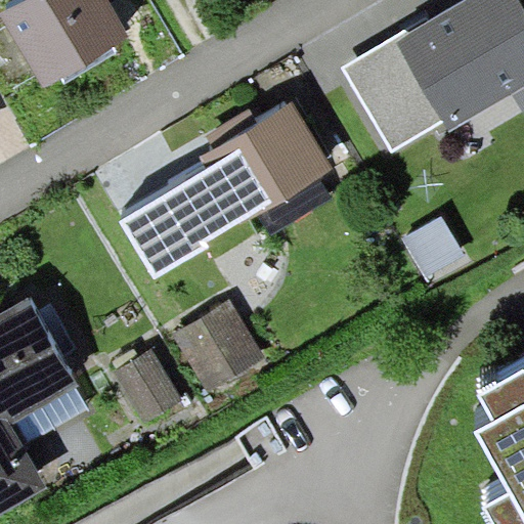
[(25,0),(2,13),(44,87),(61,77),(114,47),(130,37),(111,4),(117,0),(25,0)]
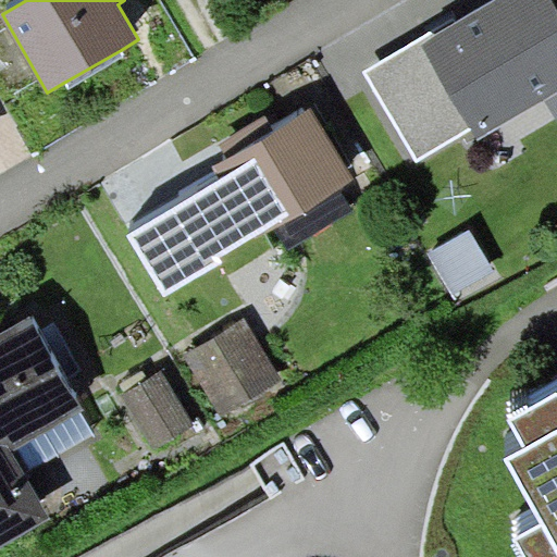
[(478,138),(544,99),(556,91),(556,9),(552,0),(492,0),(434,35),(432,29),(361,71),(416,161),(472,127),(478,138)]
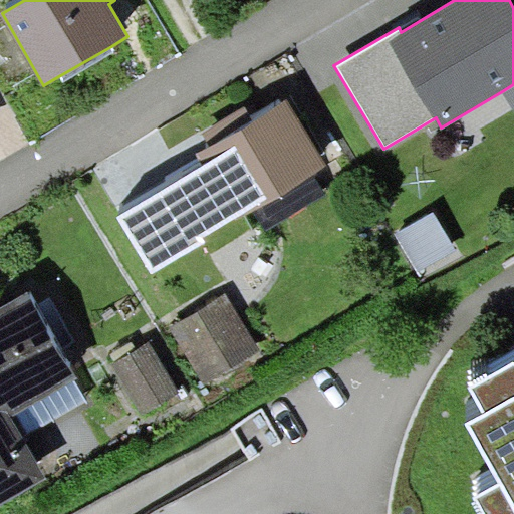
[(114,52),(111,46),(60,75),(64,81),(114,52)]
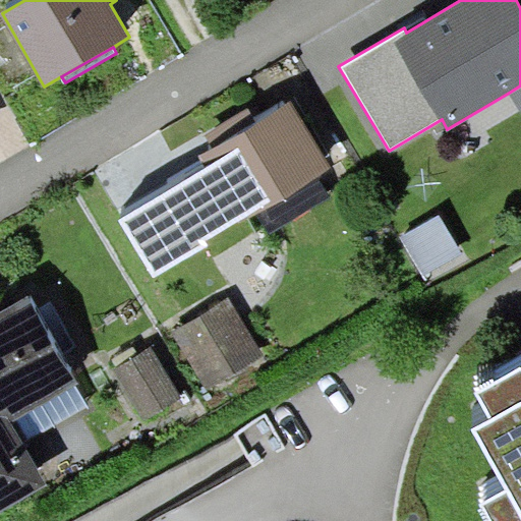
[(520,85),(509,93),(520,112),(520,85)]
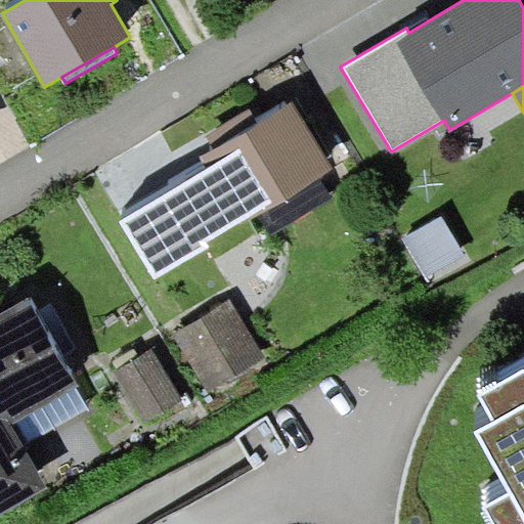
[(245,223),(334,168),(292,102),(259,123),(214,148),(201,157),(208,168),(120,222),(155,278),(210,247),(208,243),(243,220),(245,223)]
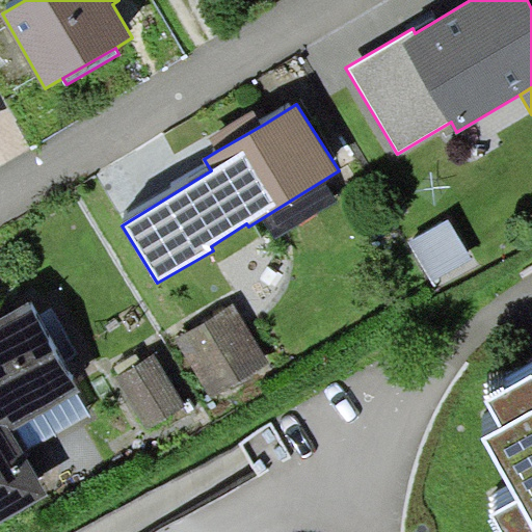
[(217,151),(263,125),(254,109),(210,138),(217,151)]
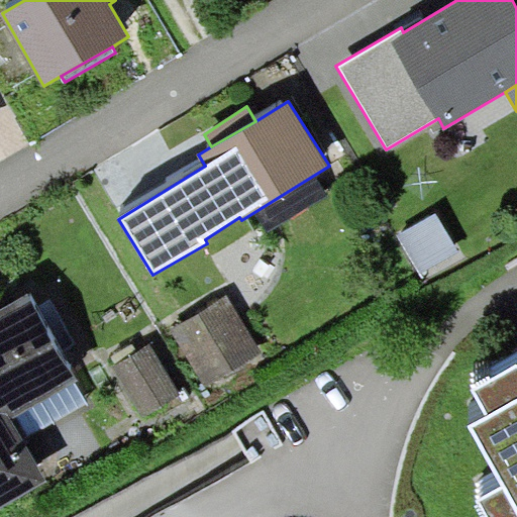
[(458,252),(435,212),(398,234),(421,275),(458,252)]
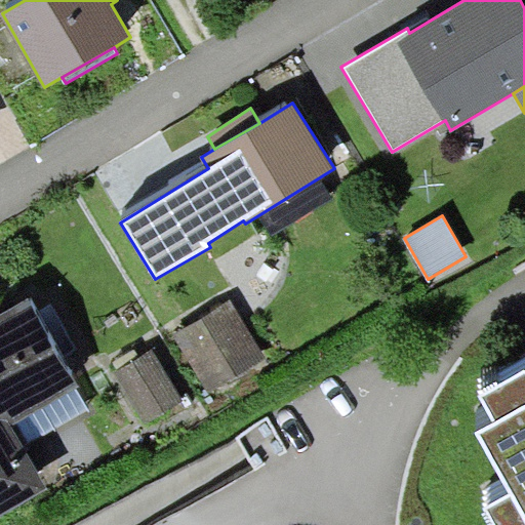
[(31,296),(0,315),(0,515),(48,488),(23,446),(10,426),(76,389),(79,386),(31,296)]
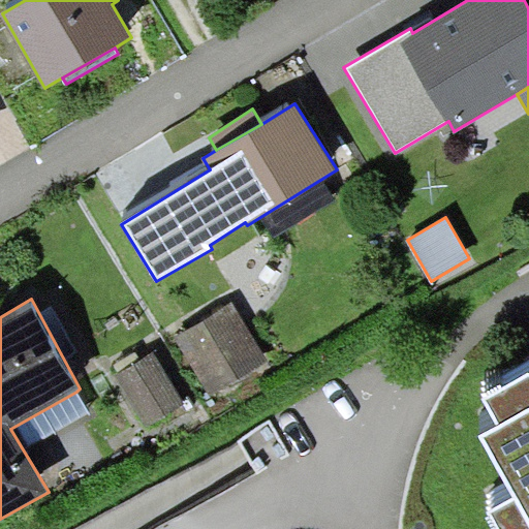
[(234,302),(175,337),(210,397),(270,361),(234,302)]
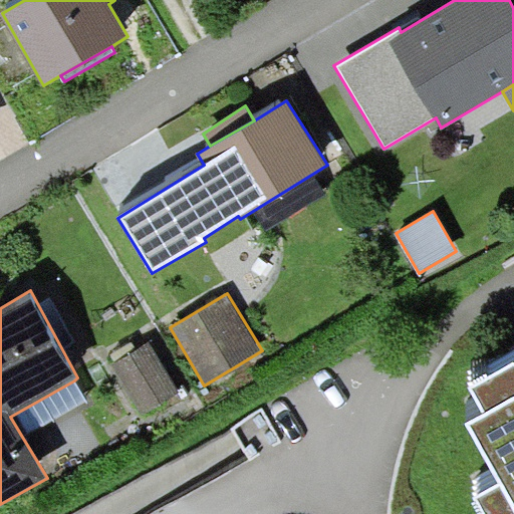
[(147,342),(111,364),(143,414),(178,393),(147,342)]
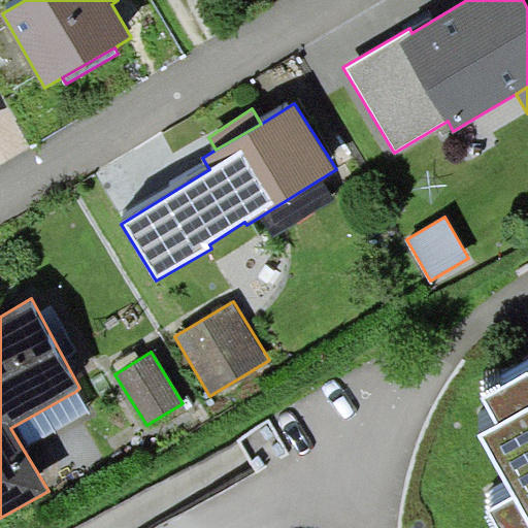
[(527,527),(527,370),(483,396),(498,423),(481,433),(515,495),(488,510),(497,527),(527,527)]
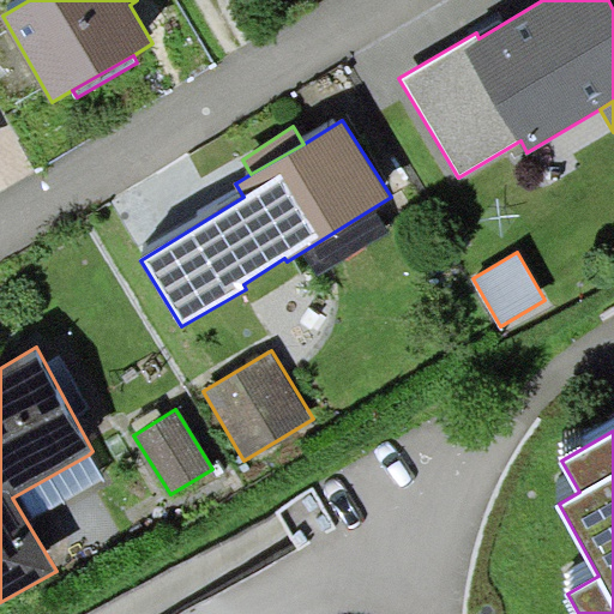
[(102,479),(89,455),(12,498),(26,522),(102,479)]
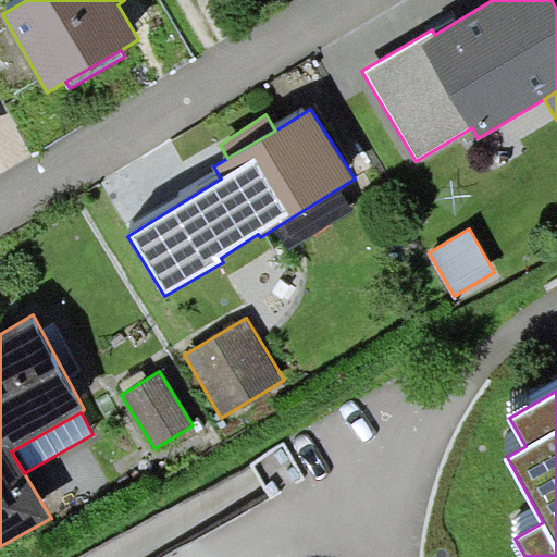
All buildings are outlined.
